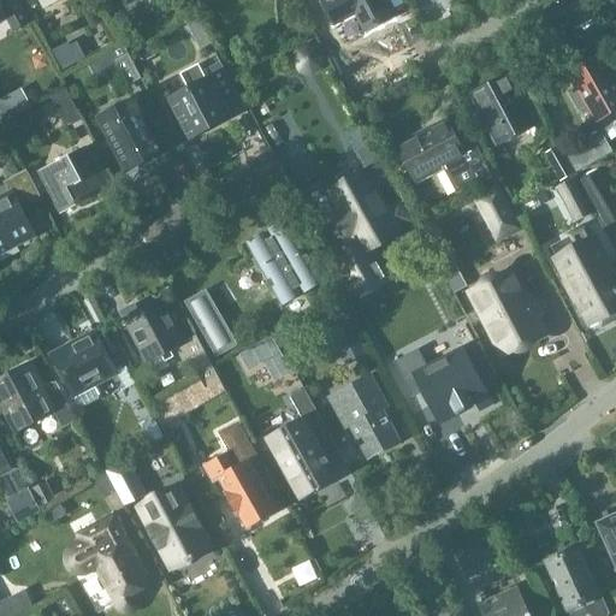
[(0,0),(0,22),(7,19),(13,33),(30,24),(29,23),(28,19),(18,0),(16,0),(4,6),(0,0)]
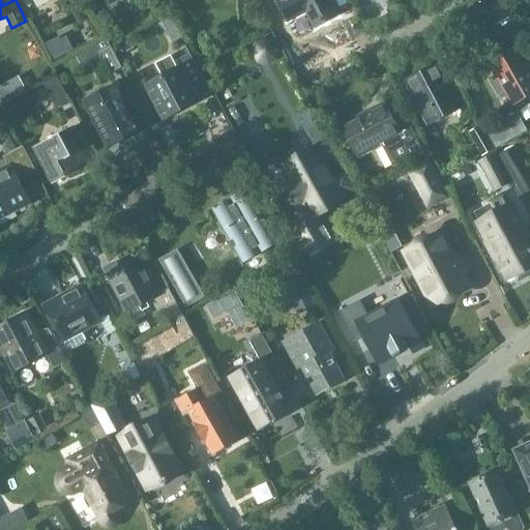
[(278,0),(289,20),(290,21),(287,22),(288,23),(305,15),(314,30),(316,30),(314,26),(323,22),(324,24),(328,21),(327,19),(336,15),(339,18),(340,17),(330,0),(278,0)]
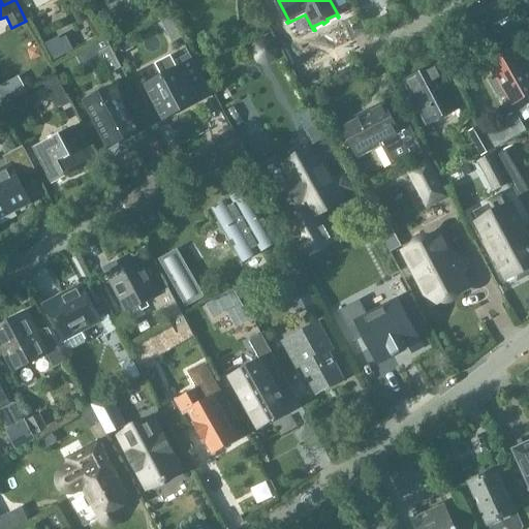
[(181,39),(167,14),(159,20),(172,43),(181,39)]
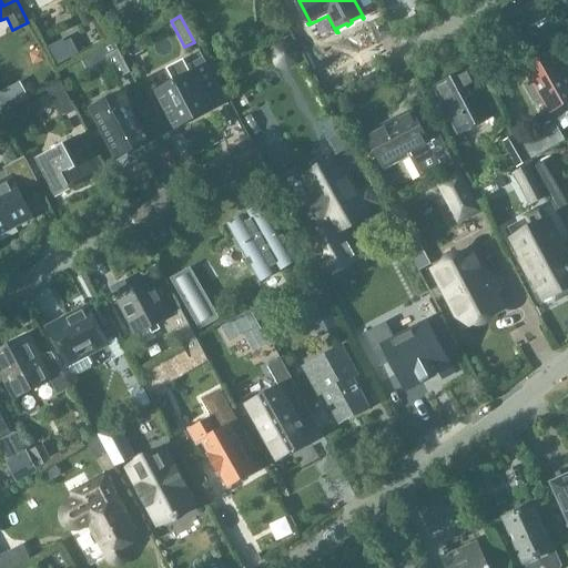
[(561,39),(554,24),(541,31),(550,46),(561,39)]
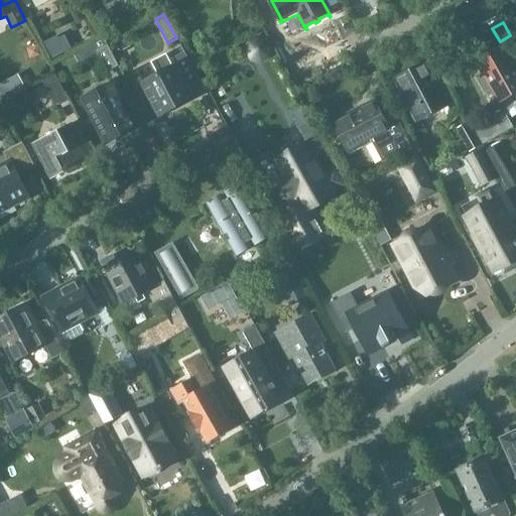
[(53,59),(72,50),(65,36),(58,39),(57,37),(44,43),(53,59)]
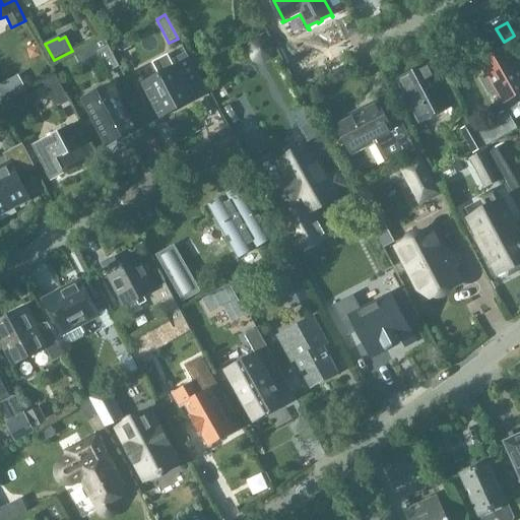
[(444,43),(451,57),(462,51),(454,38),(444,43)]
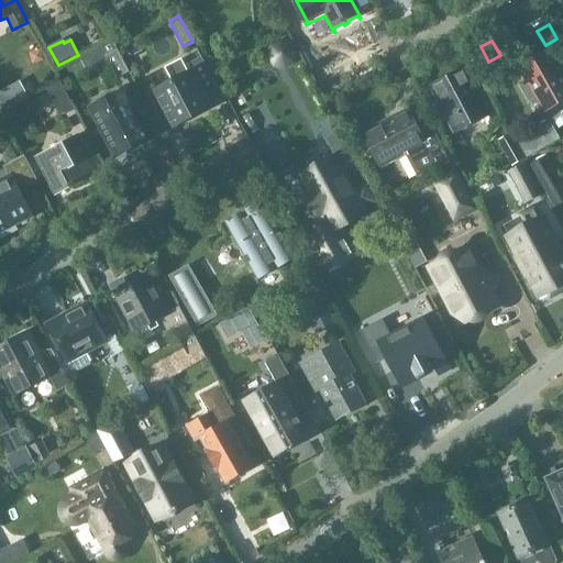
[(272,57),(276,64),(284,66),(290,62),(293,53),(288,46),(279,45),(273,50),(272,57)]
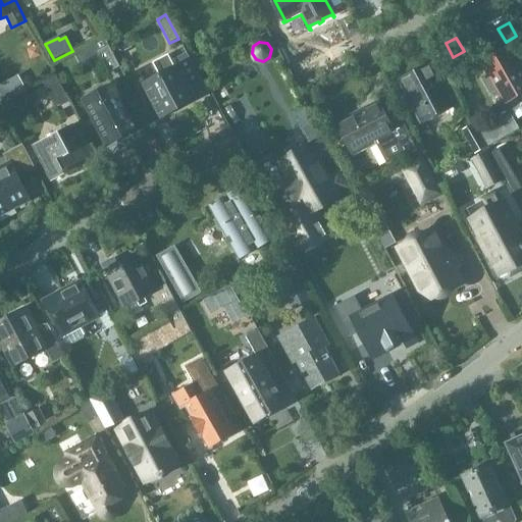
[(109,47),(98,52),(109,73),(120,68),(109,47)]
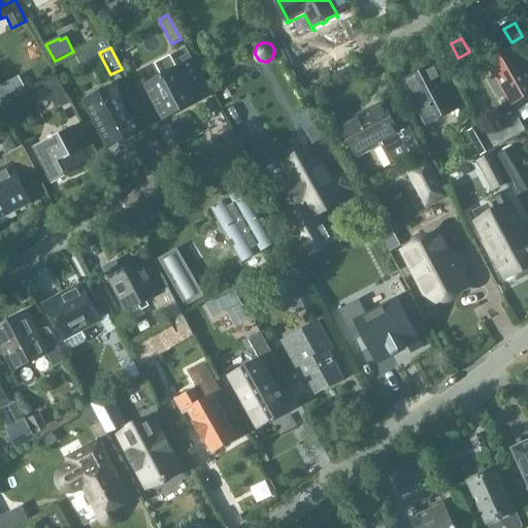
[(527,69),(515,47),(487,64),(510,106),(527,96),(527,69)]
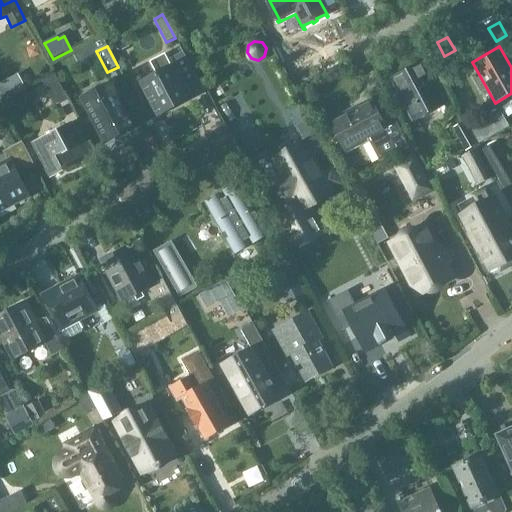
[(141,84),(143,88),(139,94),(143,100),(150,101),(158,116),(193,97),(187,86),(198,81),(183,53),(168,61),(165,56),(151,63),(158,75),(141,84)]
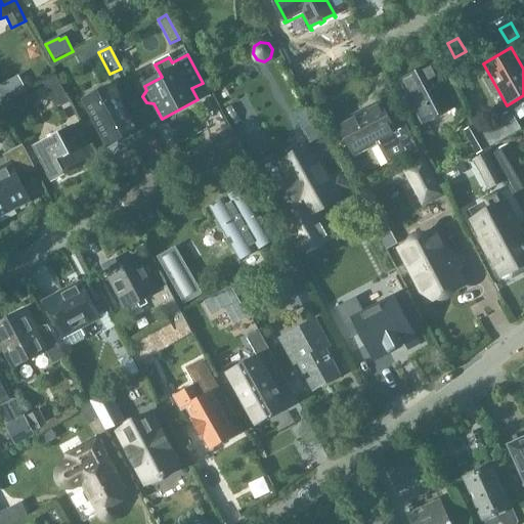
[(432,66),(431,67),(402,81),(425,124),(454,108),(432,66)]
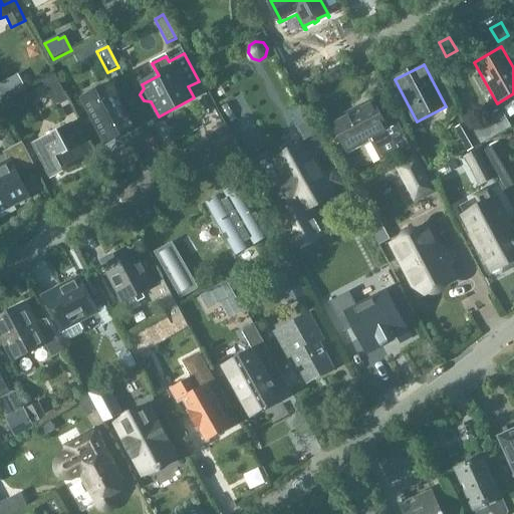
[(67,99),(55,75),(42,81),(54,106),(67,99)]
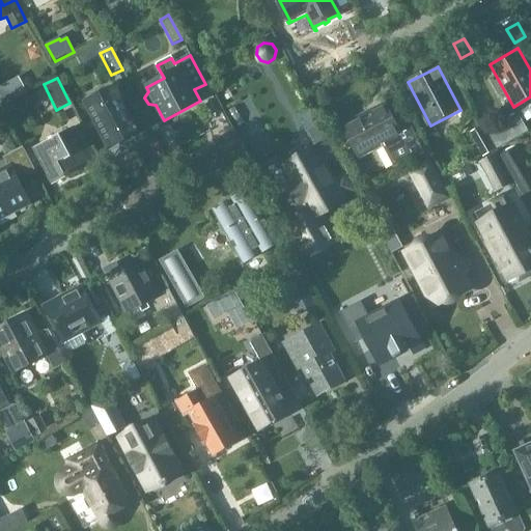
[(17,85),(0,93),(0,96),(5,105),(23,95),(17,85)]
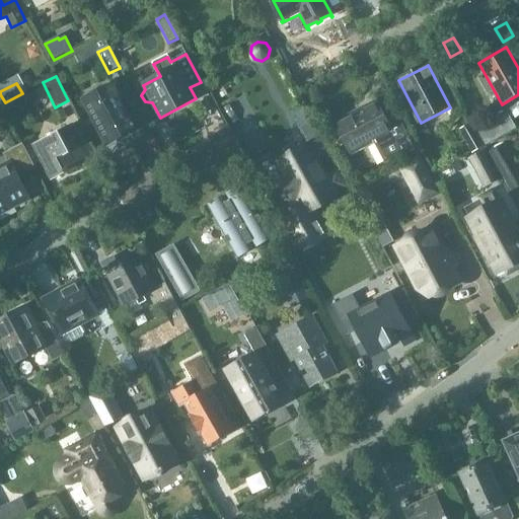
[(115,84),(84,100),(107,145),(138,129),(115,84)]
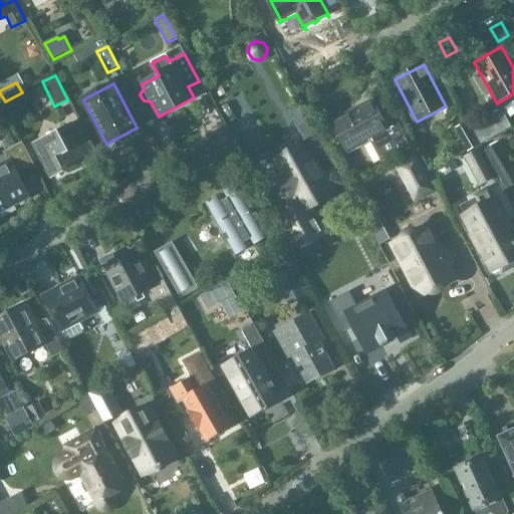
[(372,102),(333,122),(348,152),(370,140),(381,162),(397,154),(410,147),(398,125),(388,131),(381,119),(372,102)]
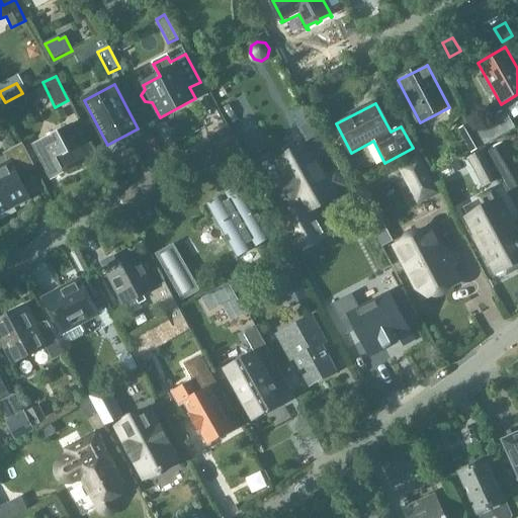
[(306,148),(277,164),(285,180),(283,181),(293,199),(295,198),(304,211),(280,224),(297,254),(328,237),(313,208),(337,196),(335,192),(345,186),(337,172),(327,178),(317,161),(330,154),(303,105),(287,113),(306,148)]
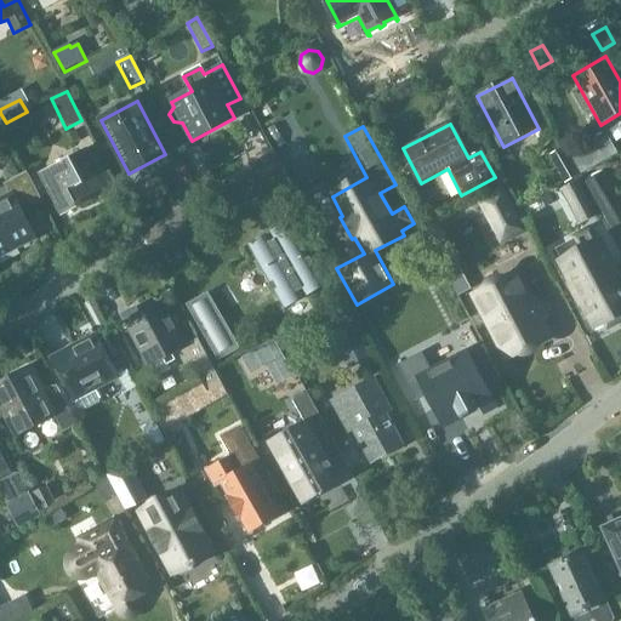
[(12,149),(0,144),(0,161),(7,164),(12,149)]
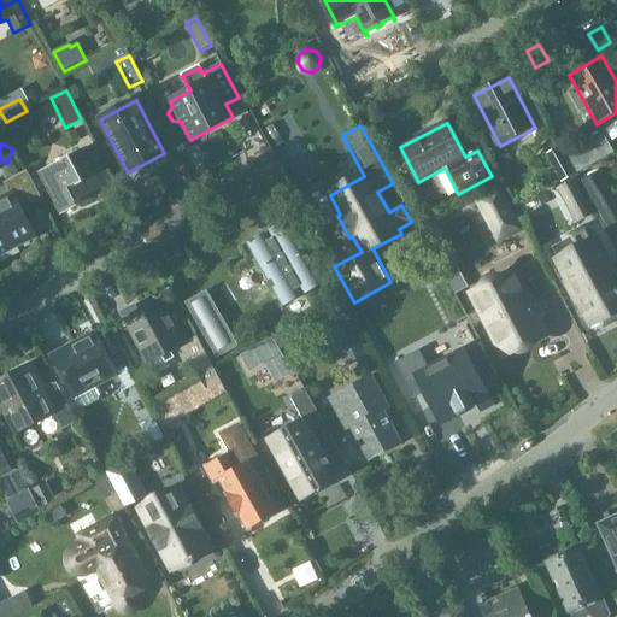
[(592,145),(566,160),(575,176),(601,160),(592,145)]
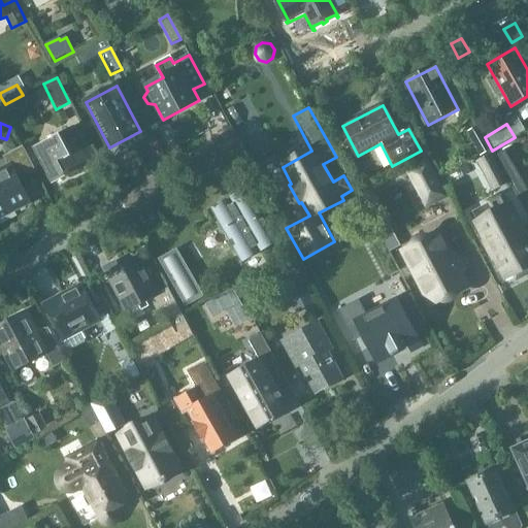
[(37,145),(47,164),(57,183),(100,159),(89,137),(83,140),(74,126),(37,145)]
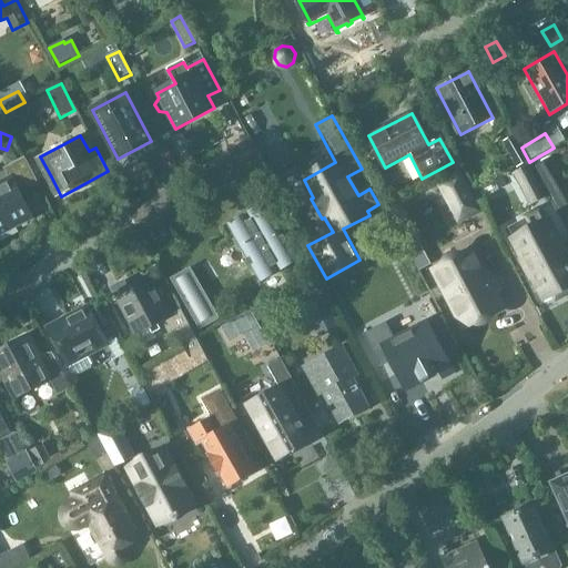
[(529,162),(516,137),(503,143),(517,169),(529,162)]
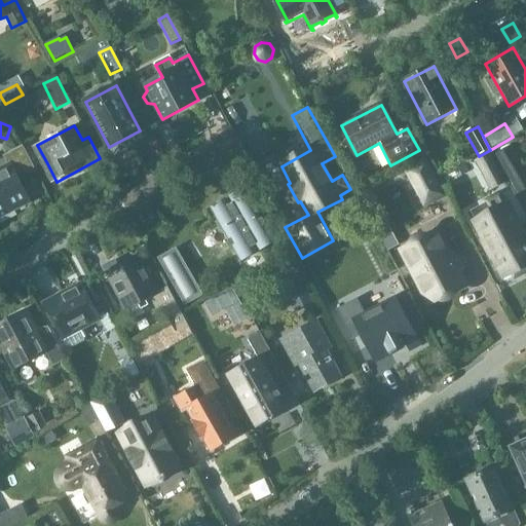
[(19,179),(23,177),(36,171),(24,146),(3,157),(6,164),(0,167),(0,218),(31,203),(19,179)]
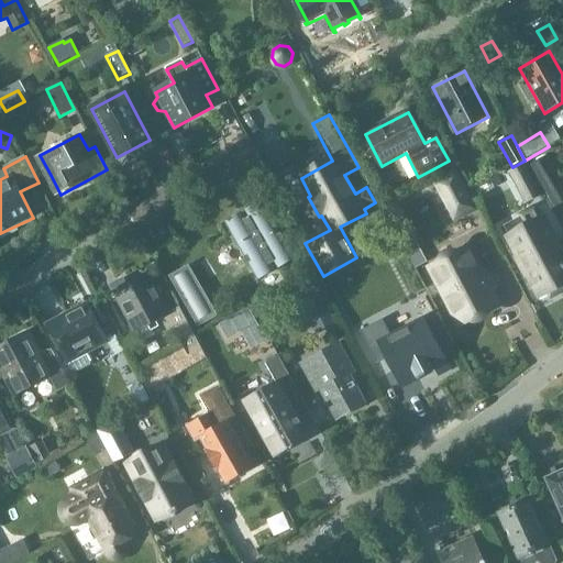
[(532,169),(558,214),(562,211),(562,185),(548,159),(532,169)]
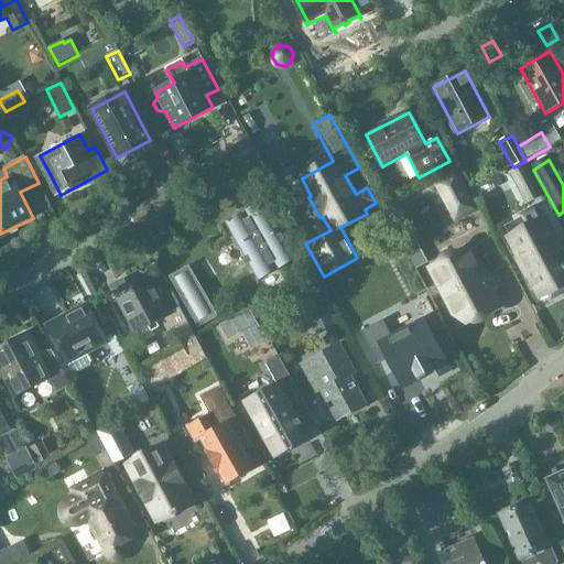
[(510,171),(528,202),(541,195),(523,163),(510,171)]
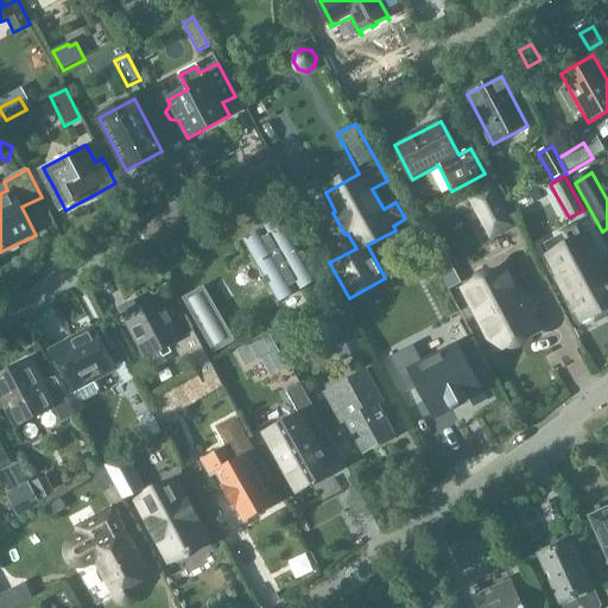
[(492,189),(473,200),(492,236),(511,226),(492,189)]
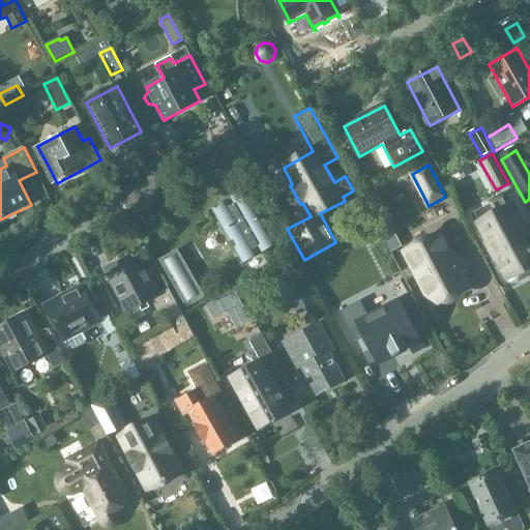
[(246,190),(212,210),(243,264),(277,244),(246,190)]
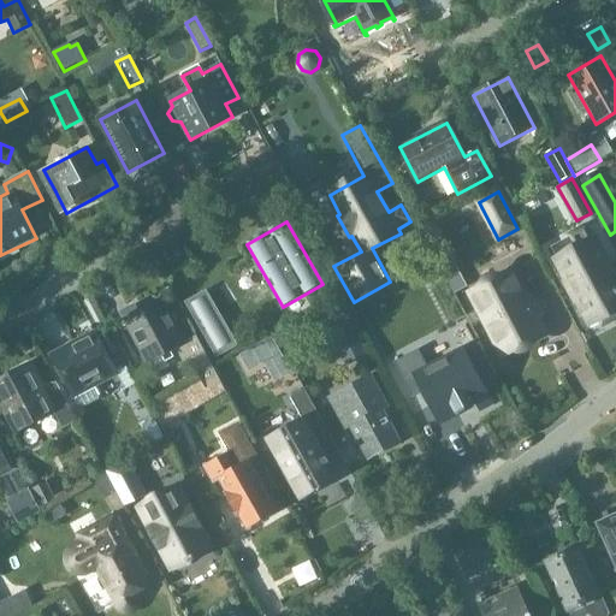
[(569,282),(564,284),(575,303),(579,301),(591,324),(600,319),(603,324),(615,317),(615,284),(593,241),(591,242),(585,230),(572,237),(579,249),(557,260),(569,282)]
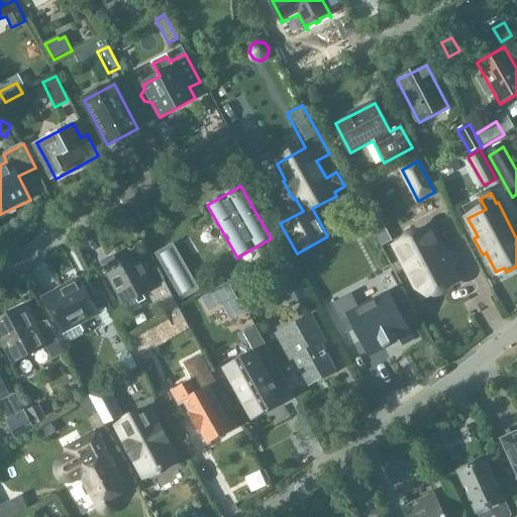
[(380,220),(370,226),(375,236),(385,231),(380,220)]
